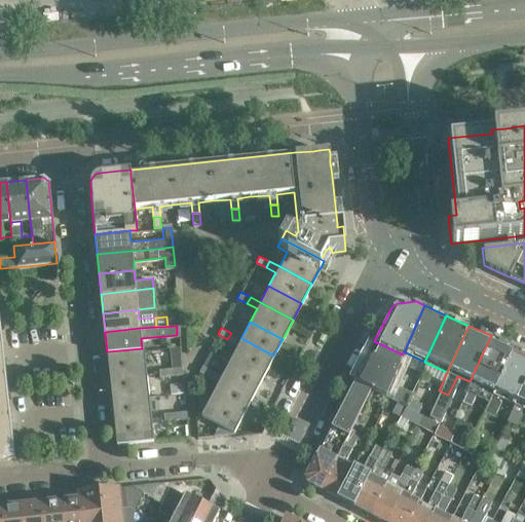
[(273,356),(241,338),(231,333),(228,339),(237,344),(230,358),(263,375),(273,356)]
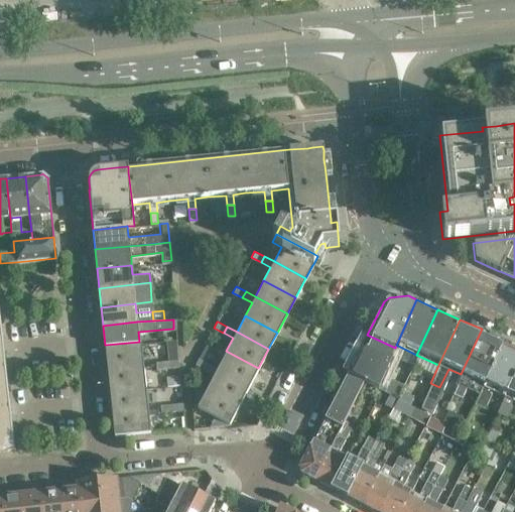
[(503,339),(482,329),(461,374),(482,384),(484,381),(503,339)]
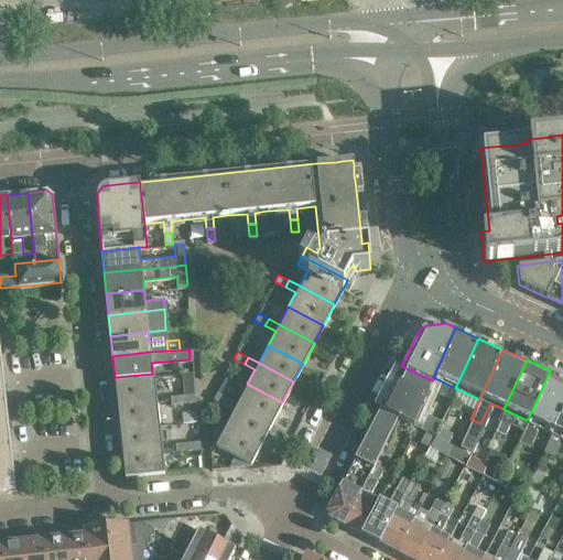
[(422,404),(432,380),(401,366),(380,407),(398,416),(414,423),(422,404)]
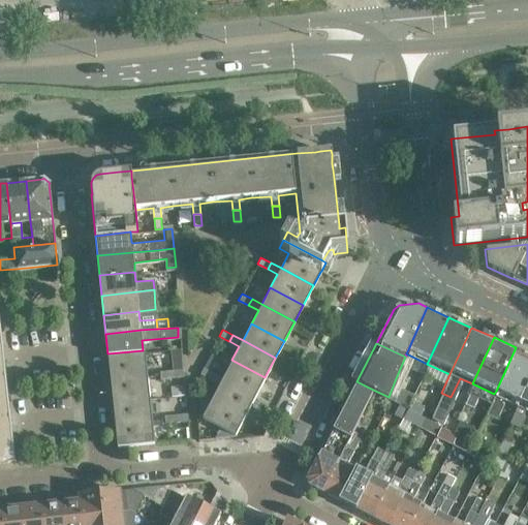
[(173,369),(183,367),(181,347),(171,348),(173,369)]
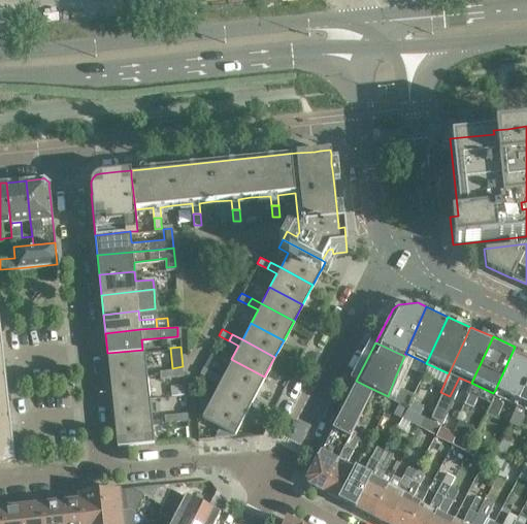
[(526,352),(515,347),(495,390),(486,412),(495,415),(502,398),(515,403),(517,399),(526,378),(526,352)]
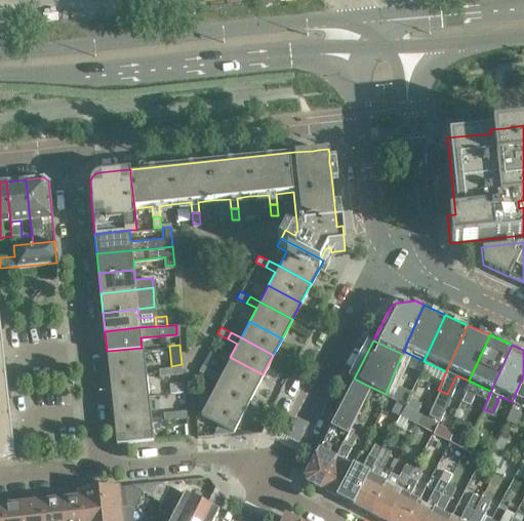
[(142,348),(107,351),(109,374),(146,370),(144,348),(142,348)]
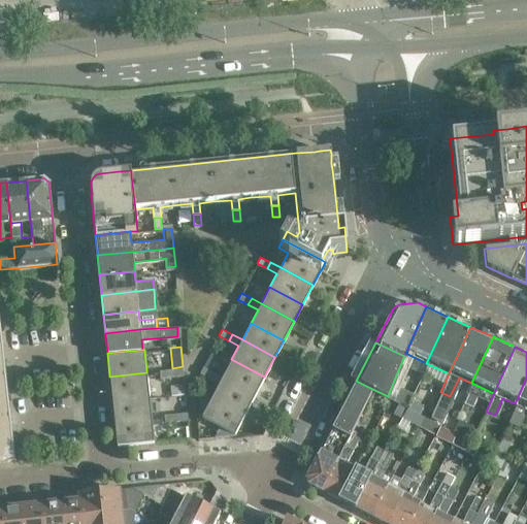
[(231,359),(223,375),(256,393),(264,377),(231,359)]
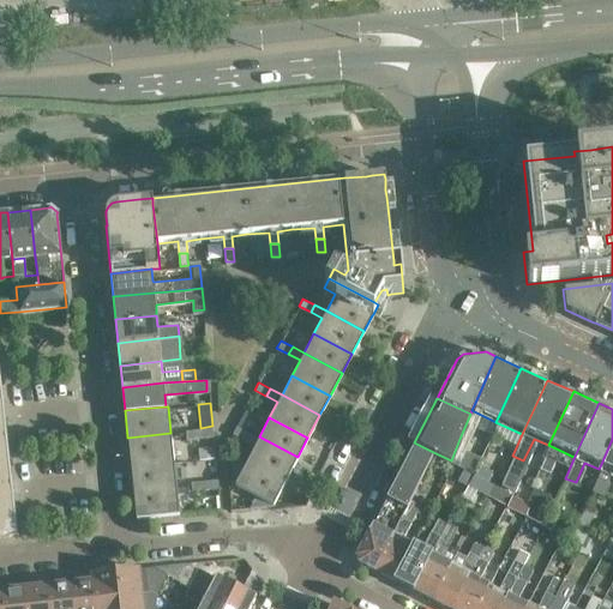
[(244,438),(247,430),(244,428),(236,424),(233,432),(244,438)]
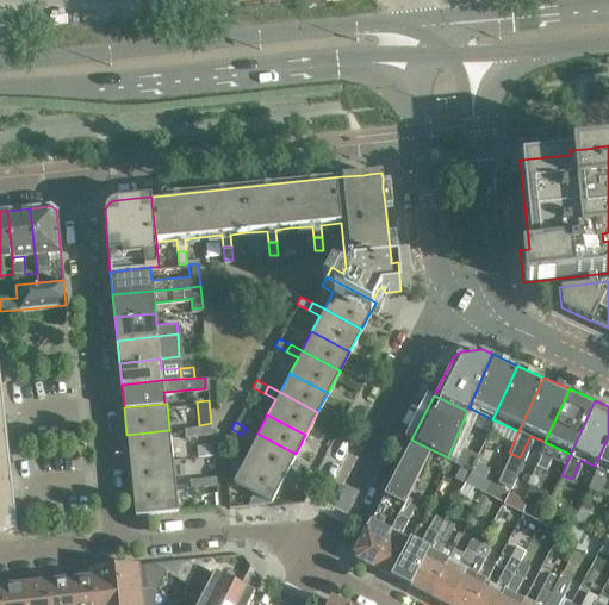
[(199,425),(198,425),(199,434),(212,432),(211,423),(199,425)]
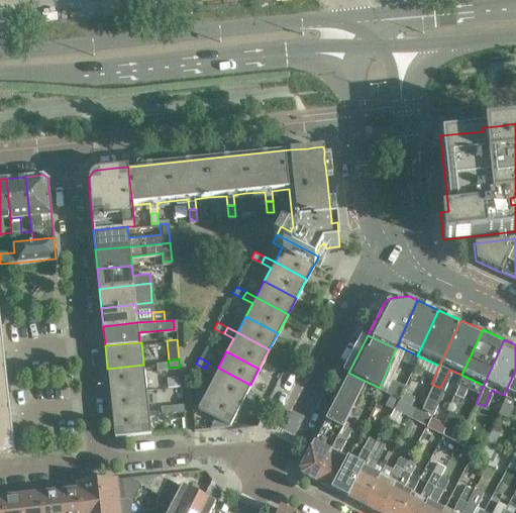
[(168,361),(157,362),(158,369),(169,368),(168,361)]
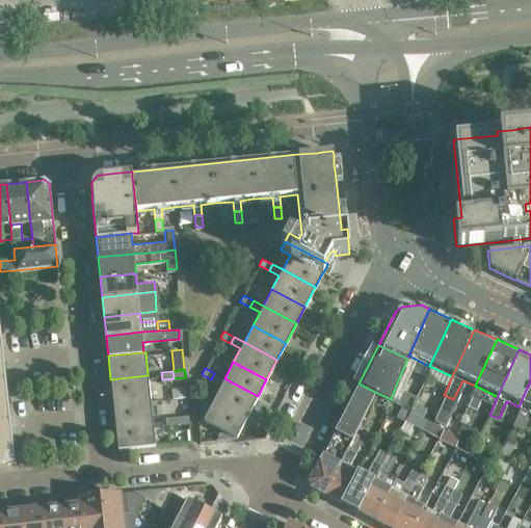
[(258,396),(224,378),(215,373),(212,379),(221,385),(214,399),(246,417),(258,396)]
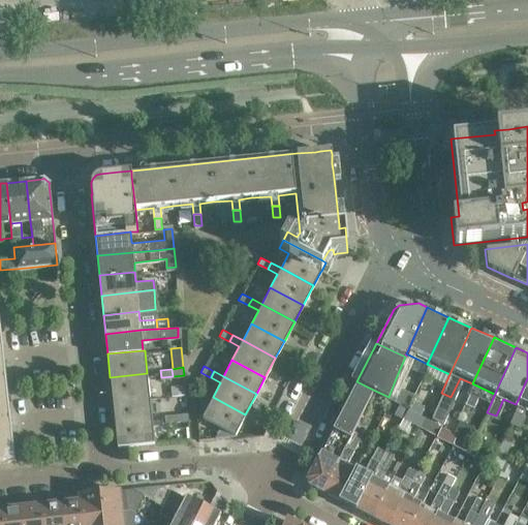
[(110,377),(111,390),(112,400),(150,396),(147,373),(110,377)]
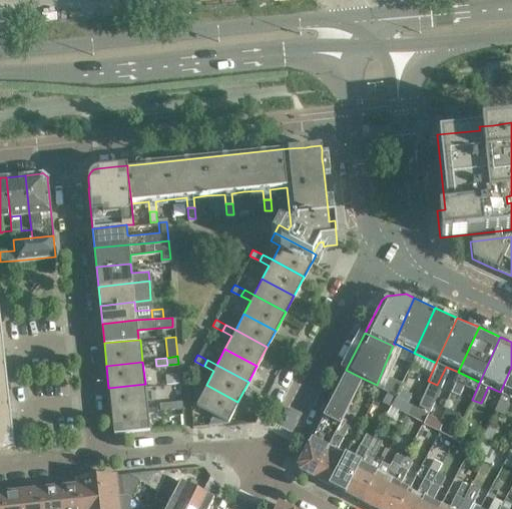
[(511,367),(502,388),(494,408),(503,413),(511,397),(511,367)]
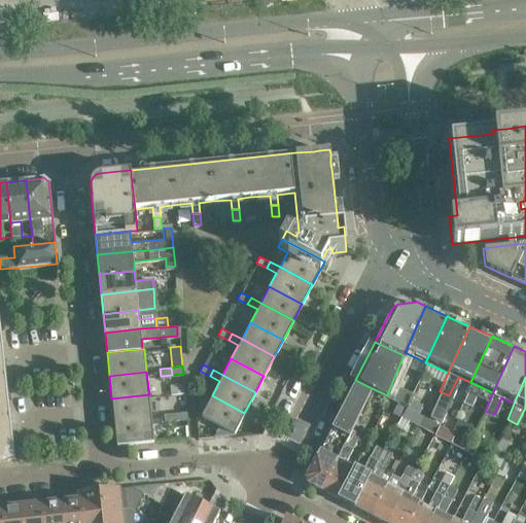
[(355,380),(343,405),(359,413),(372,388),(355,380)]
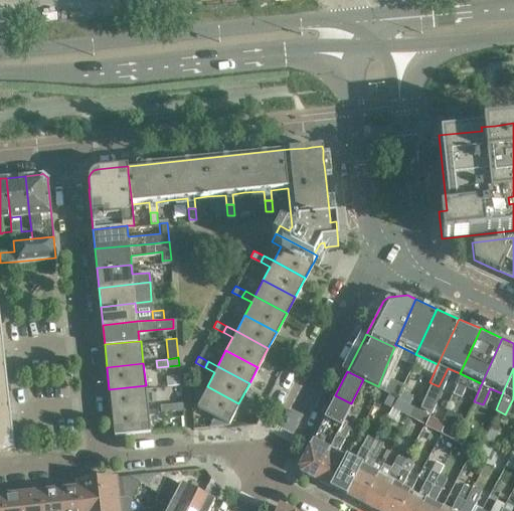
[(178,373),(165,374),(166,383),(179,382),(178,373)]
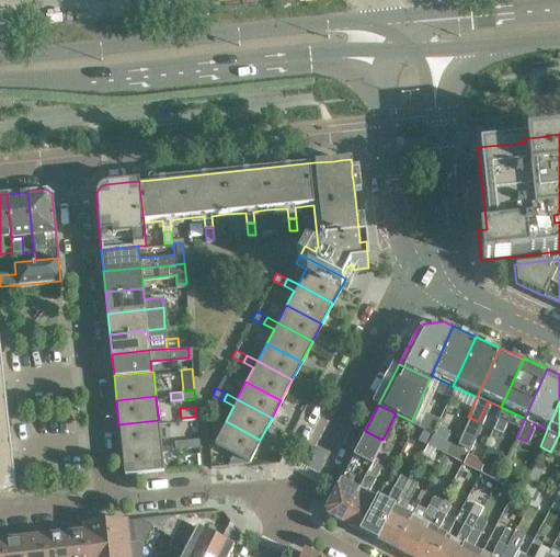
[(434,417),(419,410),(414,422),(429,429),(434,417)]
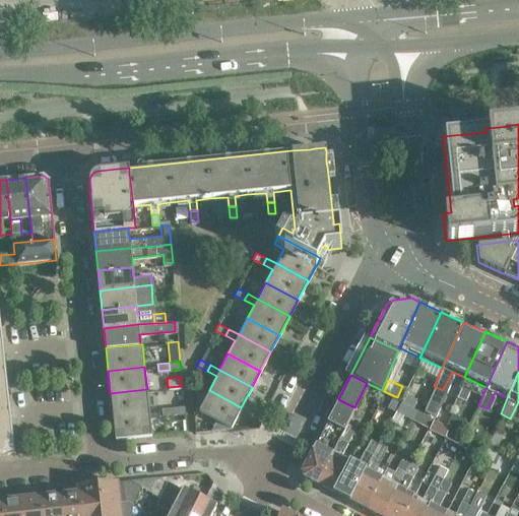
[(464,400),(469,390),(461,386),(457,397),(464,400)]
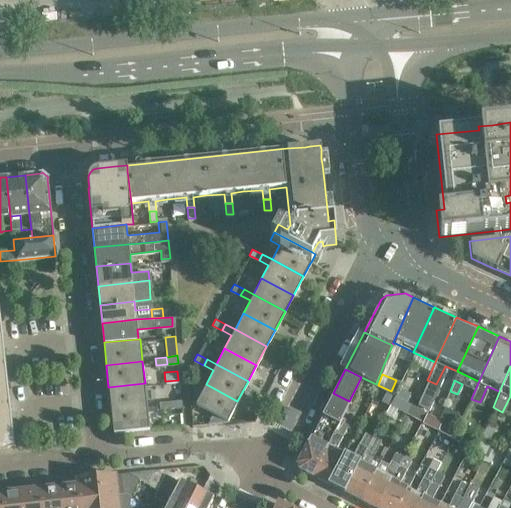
[(7,382),(0,383),(0,403),(9,402),(7,382)]
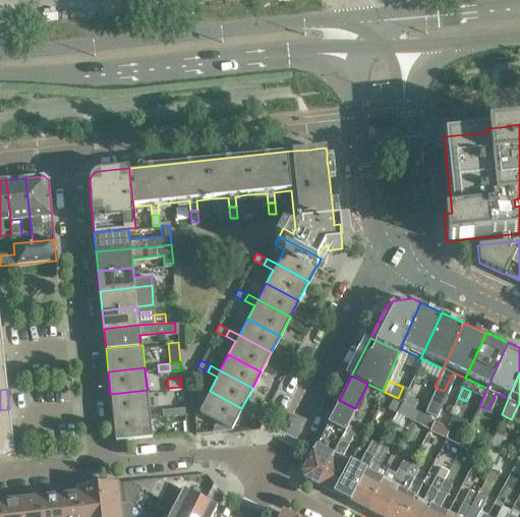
[(148,390),(110,394),(113,417),(150,413),(148,390)]
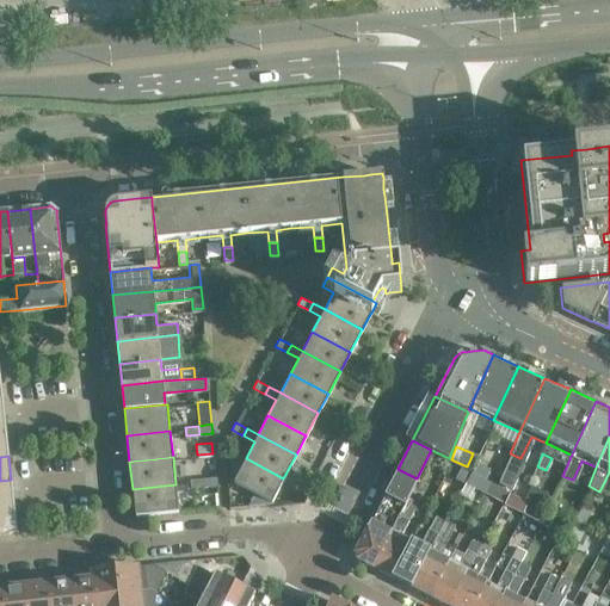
[(283,478),(246,458),(234,481),(254,492),(248,502),(248,504),(271,501),(283,478)]
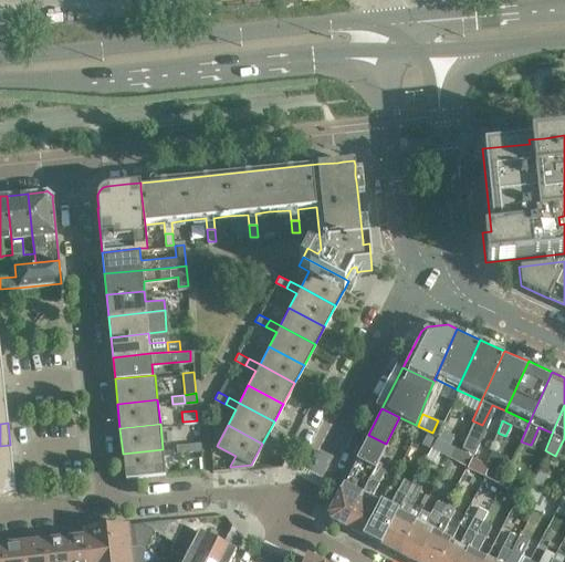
[(450,432),(440,427),(436,435),(459,446),(466,432),(453,426),(450,432)]
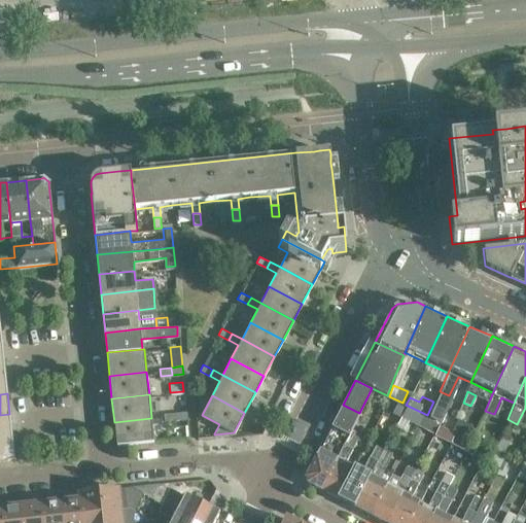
[(402,406),(389,398),(381,414),(394,421),(402,406)]
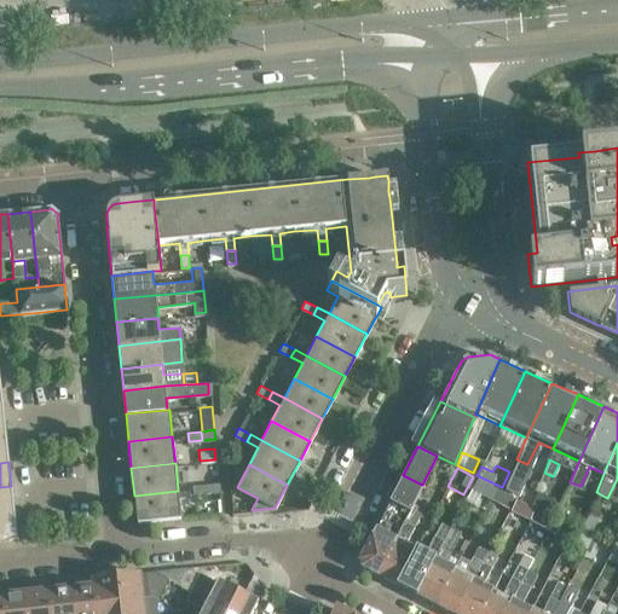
[(403,475),(390,499),(410,510),(414,503),(422,485),(403,475)]
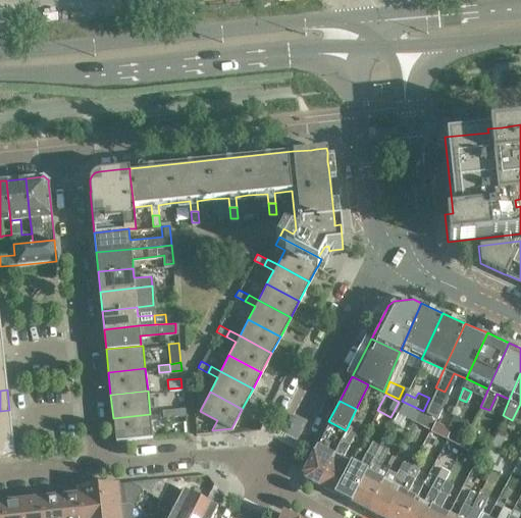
[(417,410),(401,402),(392,420),(400,424),(405,416),(412,420),(417,410)]
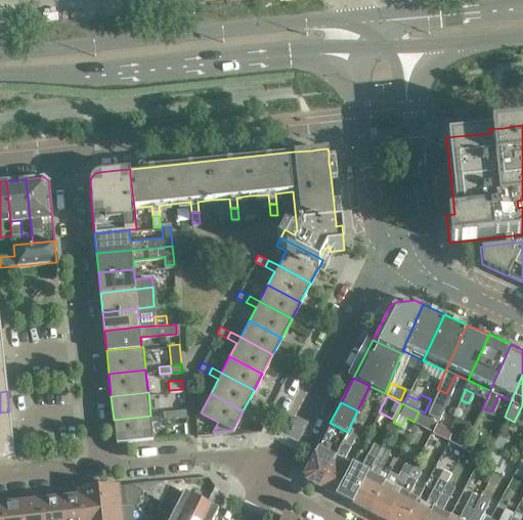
[(451,415),(430,404),(426,415),(446,425),(451,415)]
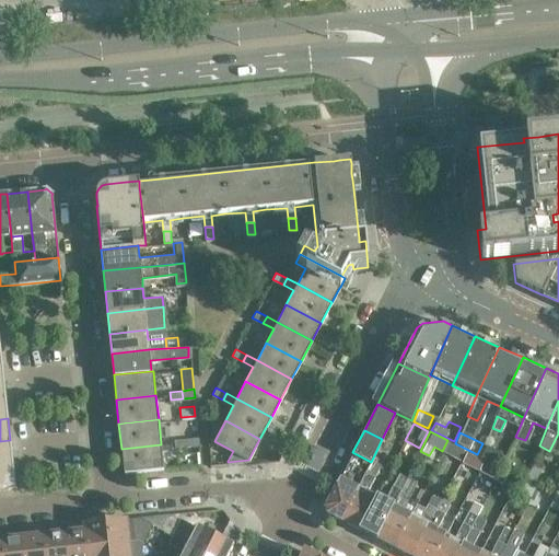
[(198,436),(186,437),(187,446),(199,443),(198,436)]
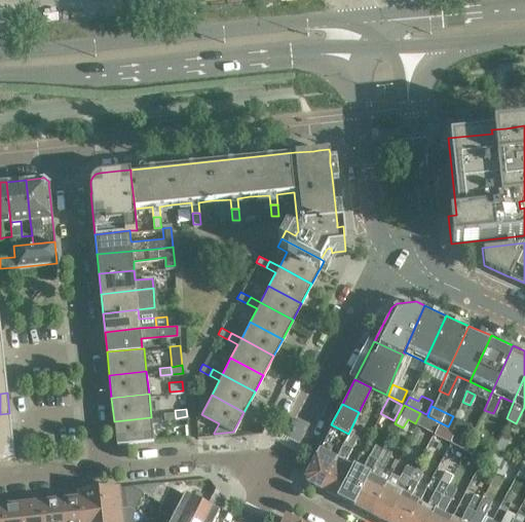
[(175,410),(163,412),(164,419),(176,418),(175,410)]
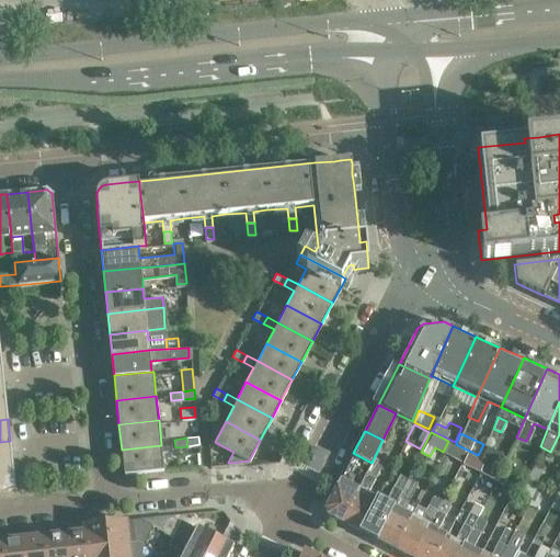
[(10,441),(0,442),(0,464),(12,463),(10,441)]
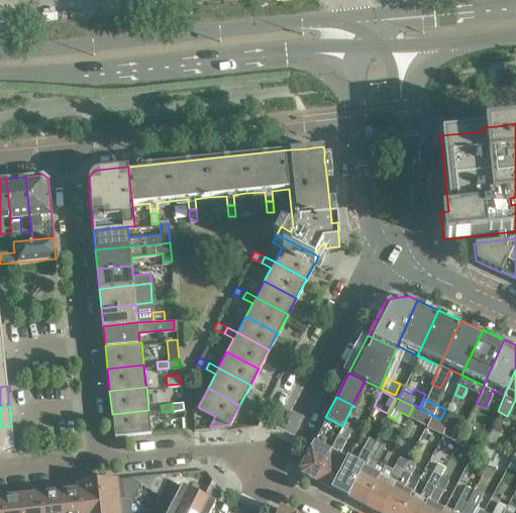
[(429,415),(413,407),(409,416),(424,424),(429,415)]
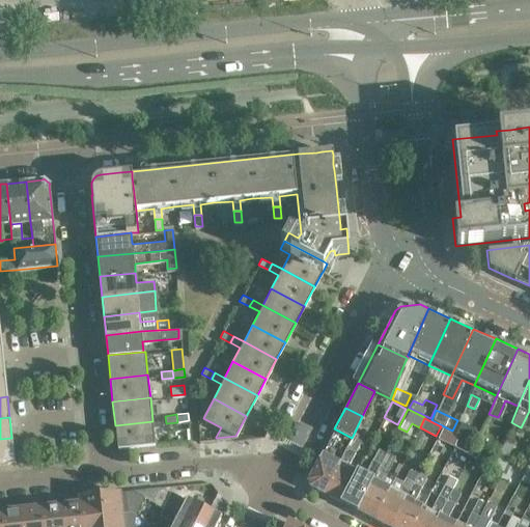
[(115,425),(116,436),(117,448),(155,444),(152,421),(115,425)]
